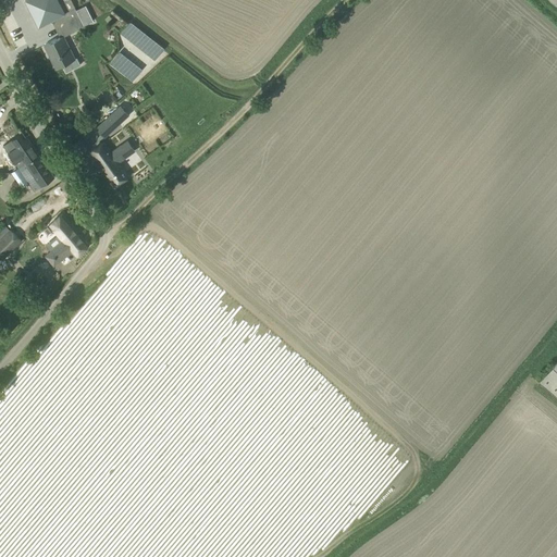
[(25,0),(29,9),(32,8),(36,16),(34,17),(38,26),(49,21),(52,22),(57,31),(81,20),(90,14),(86,5),(76,11),(70,0),(25,0)]
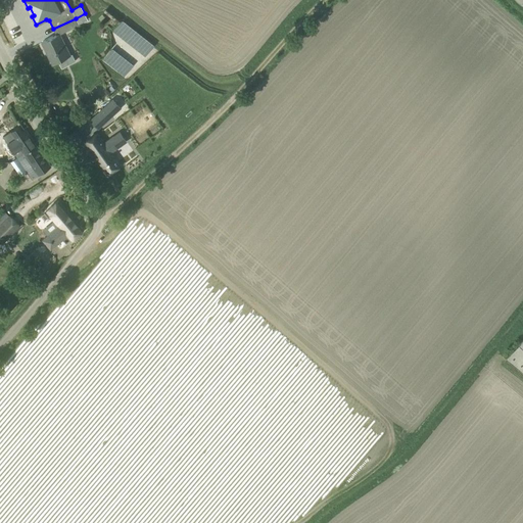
[(56,35),(41,43),(52,64),(60,60),(63,65),(73,61),(69,56),(70,55),(59,34),(79,25),(88,19),(85,13),(76,18),(53,29),(56,35)]
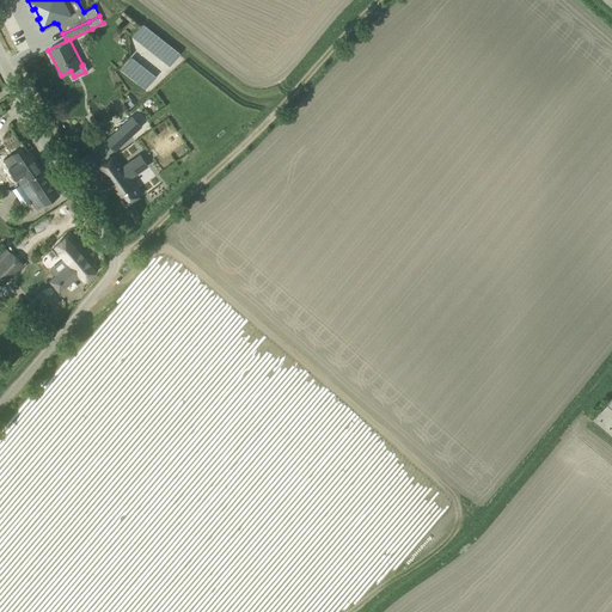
[(169,66),(179,53),(142,23),(132,36),(169,66)]
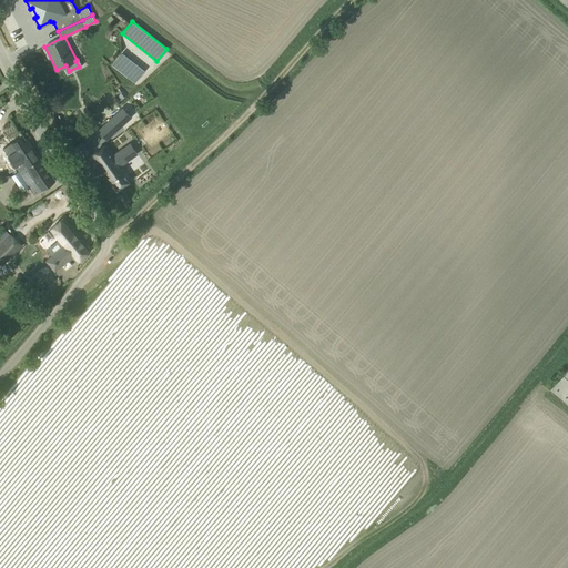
[(134,54),(151,69),(156,61),(140,48),(134,54)]
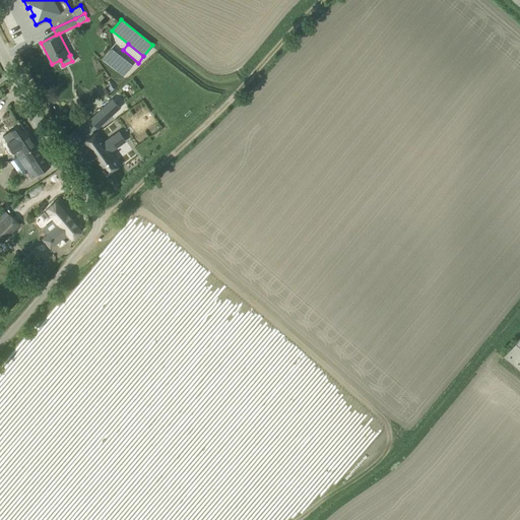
[(101,60),(124,75),(132,63),(109,48),(101,60)]
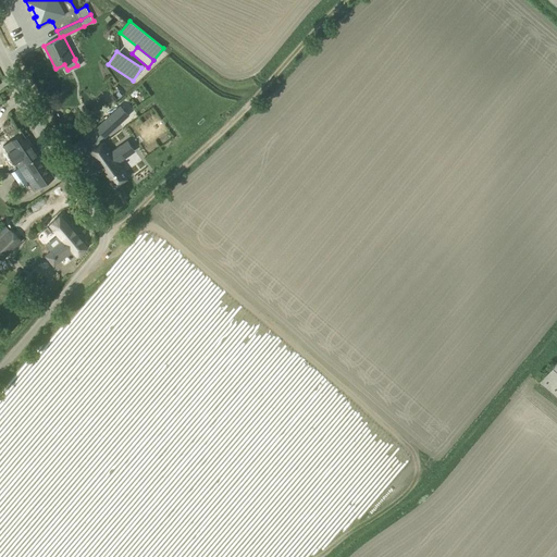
[(120,106),(104,120),(113,128),(128,114),(120,106)]
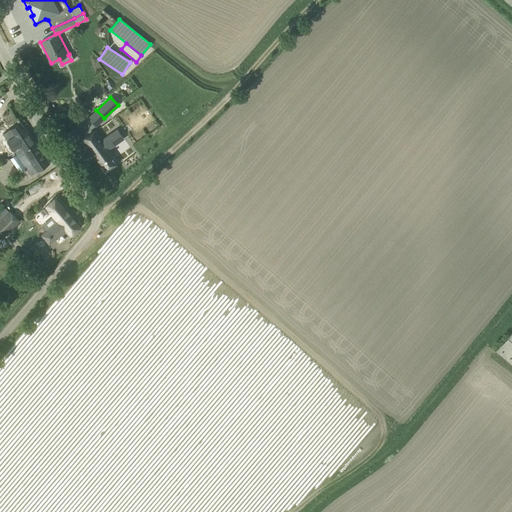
[(18,123),(3,133),(7,140),(13,150),(13,149),(16,154),(30,176),(41,169),(50,163),(25,126),(21,128),(18,123)]
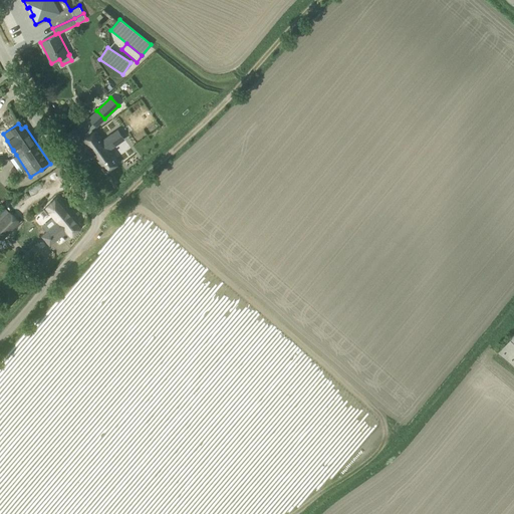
[(95,131),(82,140),(89,150),(92,154),(93,154),(96,158),(95,159),(103,170),(105,172),(118,163),(109,150),(118,144),(118,143),(111,134),(110,135),(102,141),(95,131)]
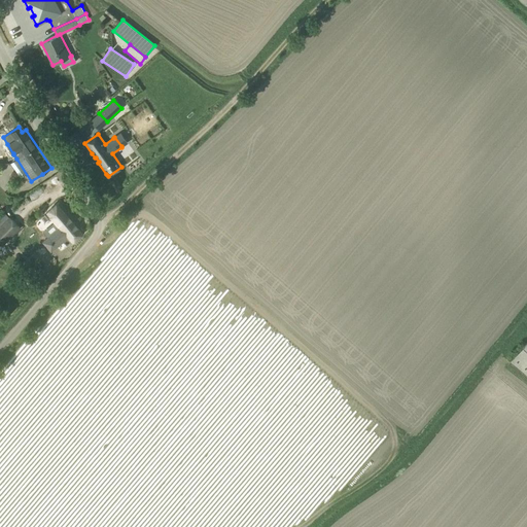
[(59,229),(42,243),(51,253),(67,239),(71,243),(83,233),(75,222),(74,222),(71,219),(72,218),(58,203),(45,214),(59,229)]
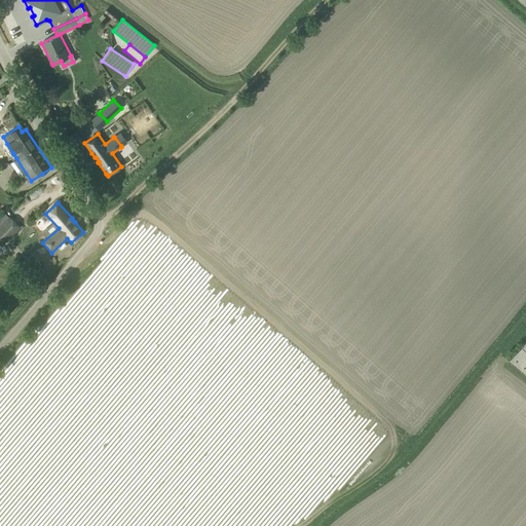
[(10,217),(0,227),(0,242),(1,245),(20,226),(10,217)]
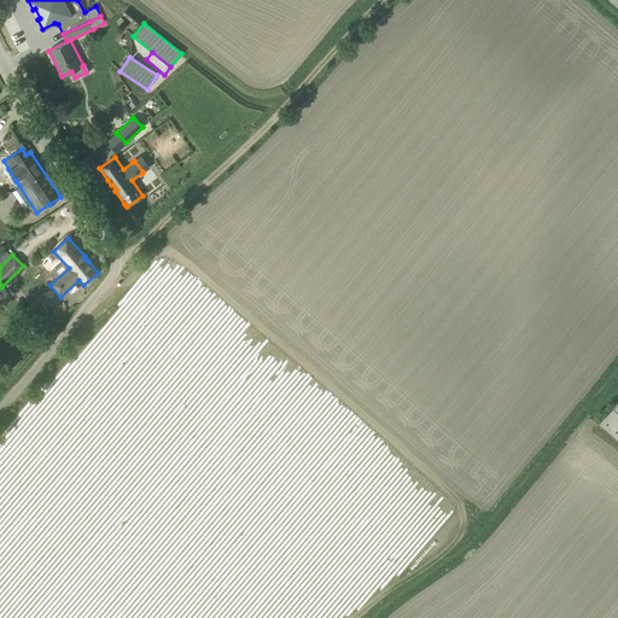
[(617,400),(598,424),(617,441),(617,400)]
